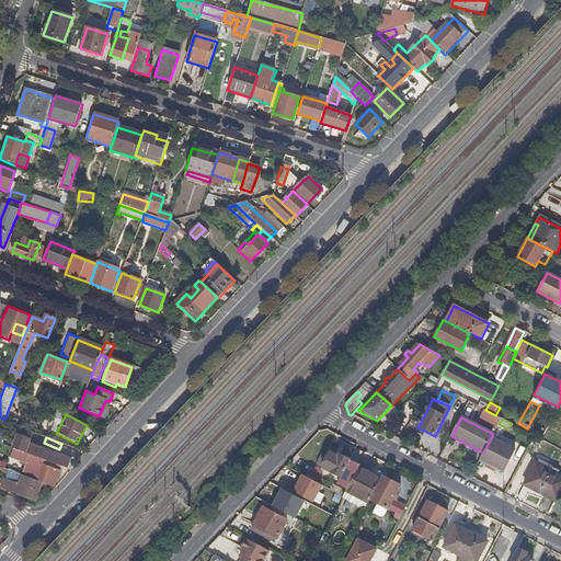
[(483,453),(480,459),(503,471),(514,451),(491,438),(483,453)]
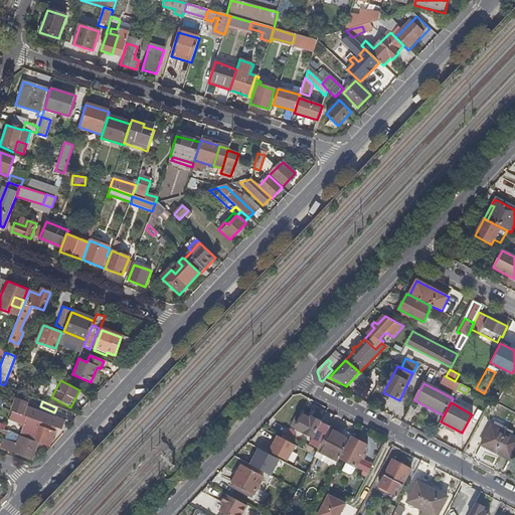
[(25,406),(21,415),(26,416),(35,420),(38,411),(25,406)]
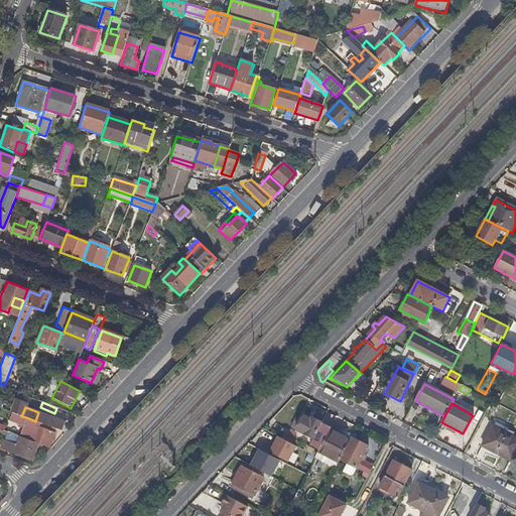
[(39,422),(60,430),(65,422),(42,414),(39,422)]
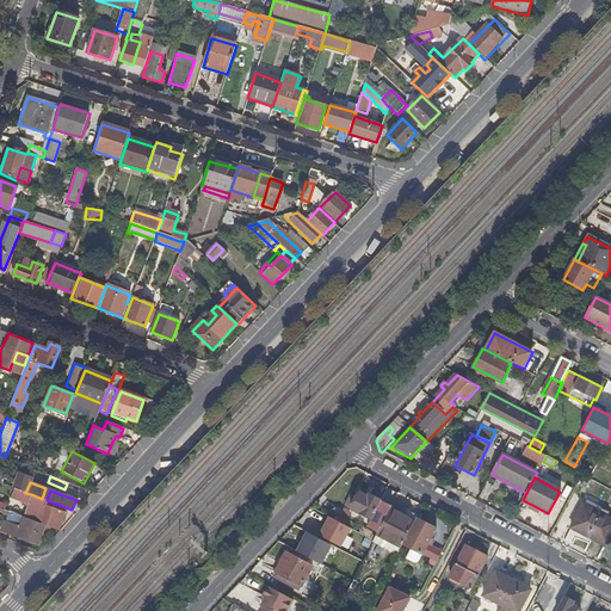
[(44,525),(57,530),(65,512),(44,506),(47,500),(42,499),(31,494),(23,517),(44,525)]
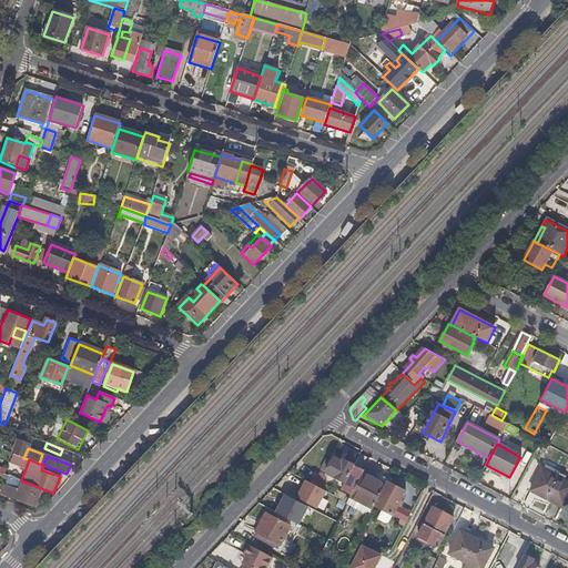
[(341,465),(333,462),(326,475),(345,485),(343,487),(353,493),(362,475),(364,473),(365,469),(355,464),(354,467),(343,462),(341,465)]
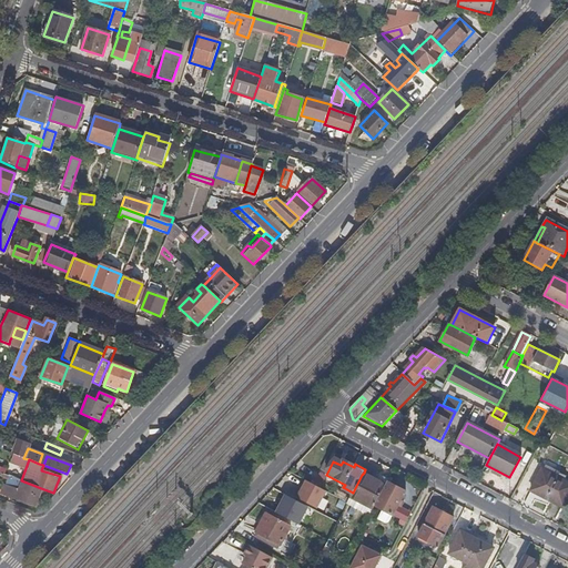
[(563,509),(567,497),(567,485),(541,470),(530,492),(563,509)]
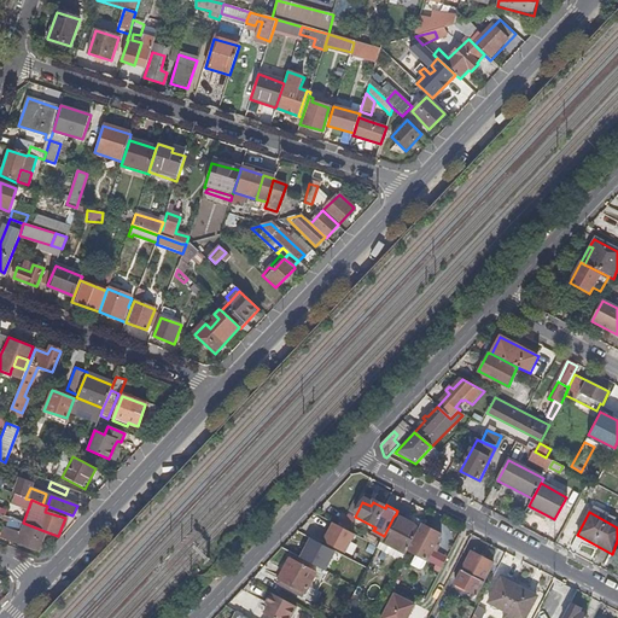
[(39,552),(45,531),(23,523),(4,516),(3,519),(23,526),(22,531),(12,528),(7,541),(16,544),(17,543),(39,552)]
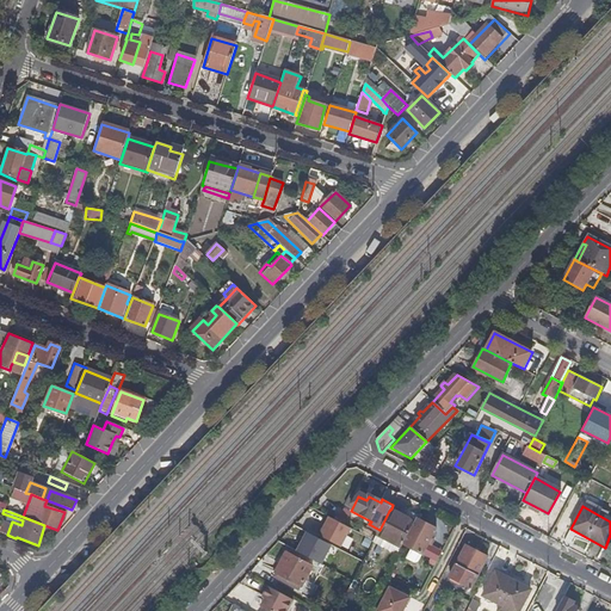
[(380,530),(376,536),(401,549),(402,545),(414,524),(389,511),(380,530)]
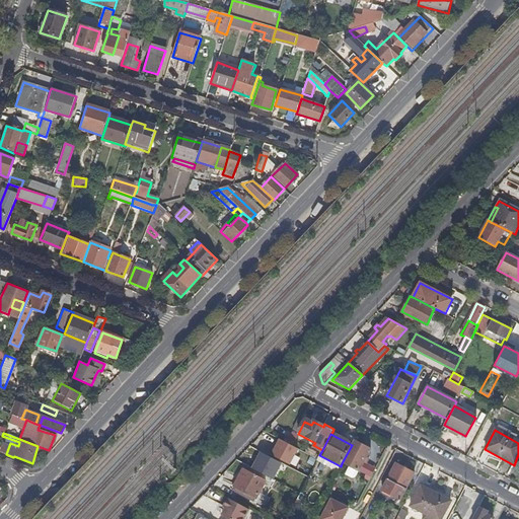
[(297,450),(279,440),(271,455),(289,465),(297,450)]
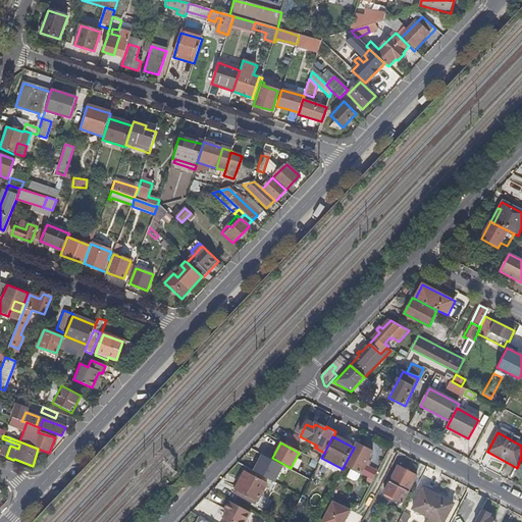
[(354,448),(344,466),(360,475),(372,453),(356,444),(354,448)]
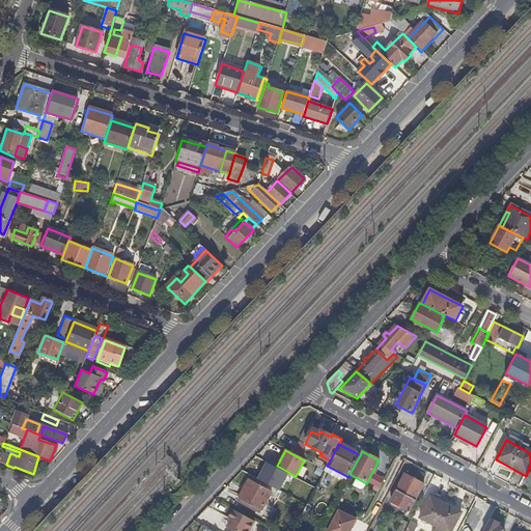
[(267,464),(257,480),(277,491),(286,474),(267,464)]
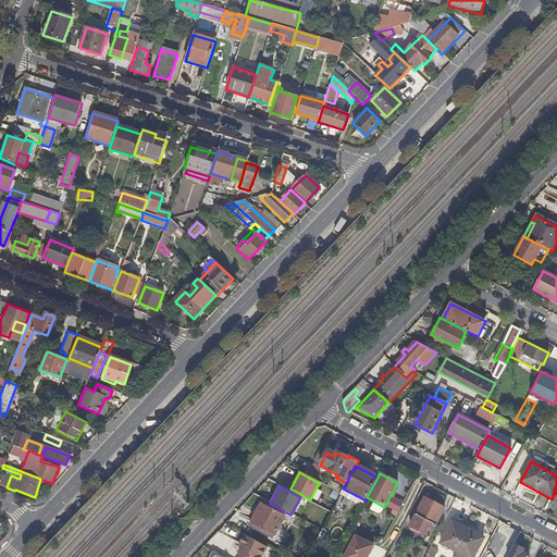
[(429,537),(444,509),(424,498),(409,527),(429,537)]
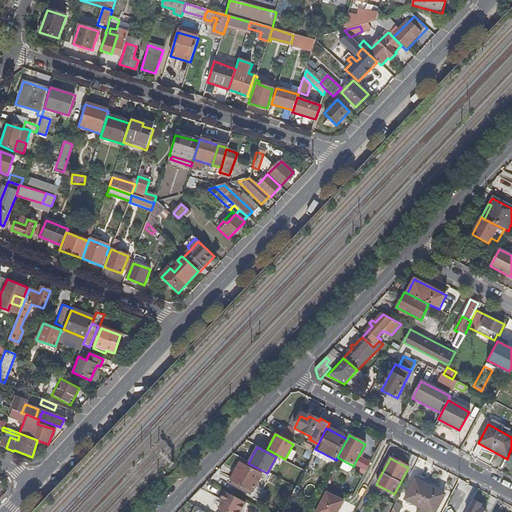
[(252,492),(261,476),(239,464),(230,480),(252,492)]
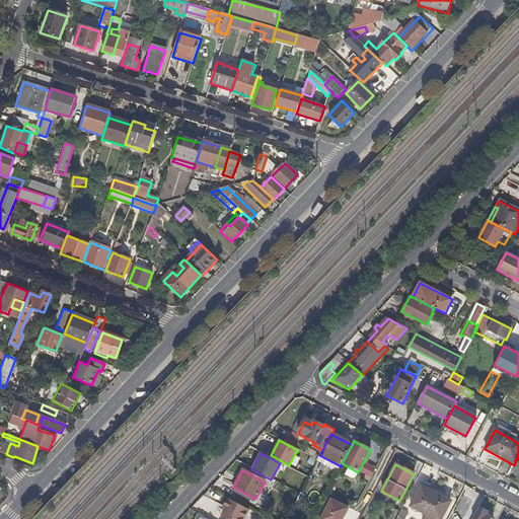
[(411,506),(423,513),(434,493),(422,486),(411,506)]
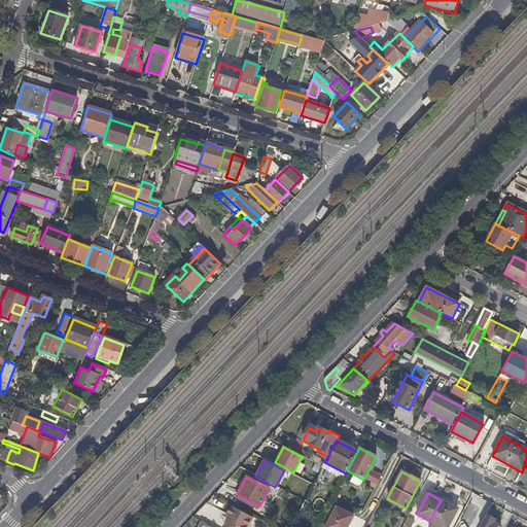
[(441,500),(429,521),(441,526),(447,526),(457,510),(441,500)]
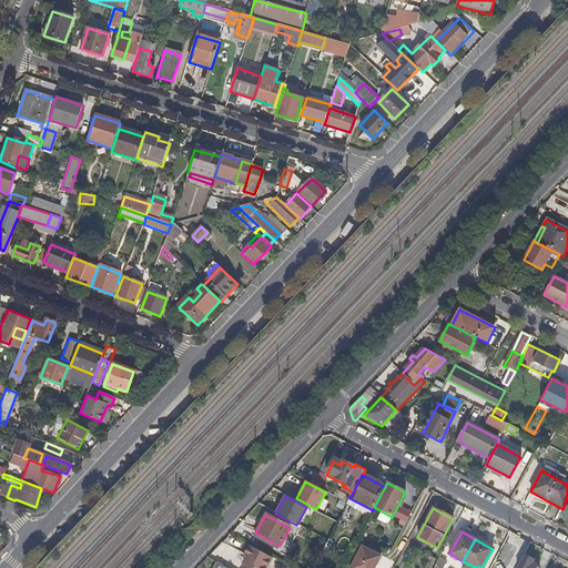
[(265,567),(271,558),(249,547),(243,557),(246,558),(243,566),(246,567),(265,567)]
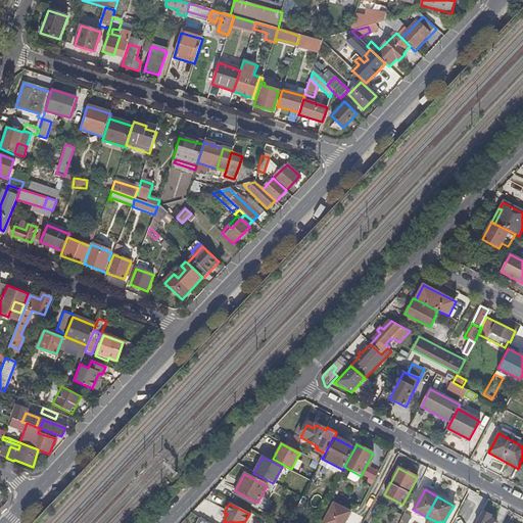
[(344,522),(350,513),(334,504),(323,522),(344,522)]
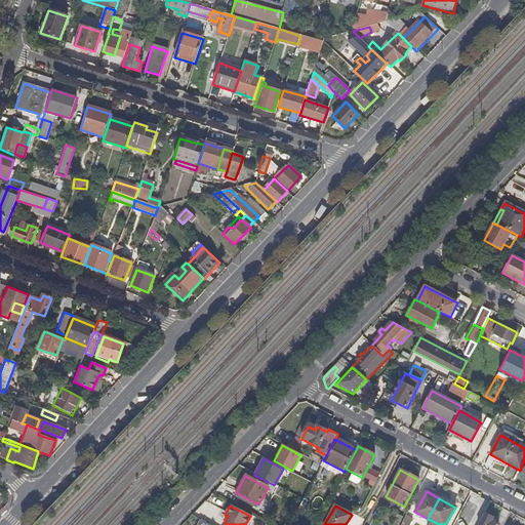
[(493,518),(485,514),(478,524),(497,524),(496,524),(498,522),(493,519),(493,518)]
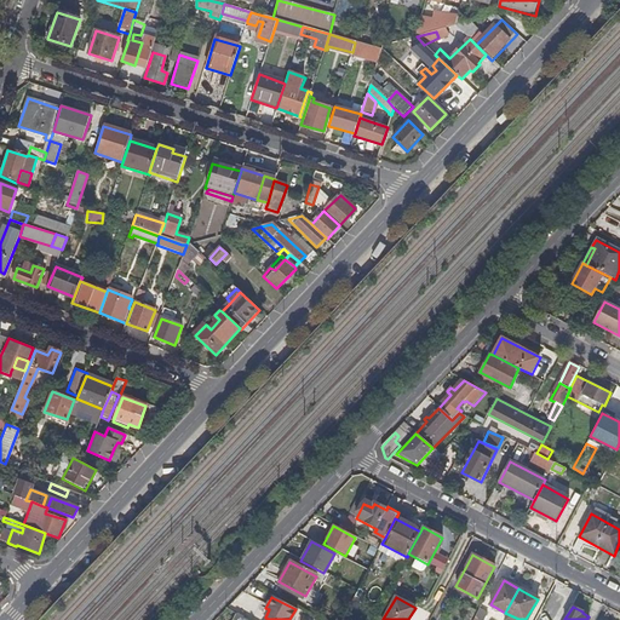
[(481,619),(486,613),(478,609),(472,619),(481,619)]
